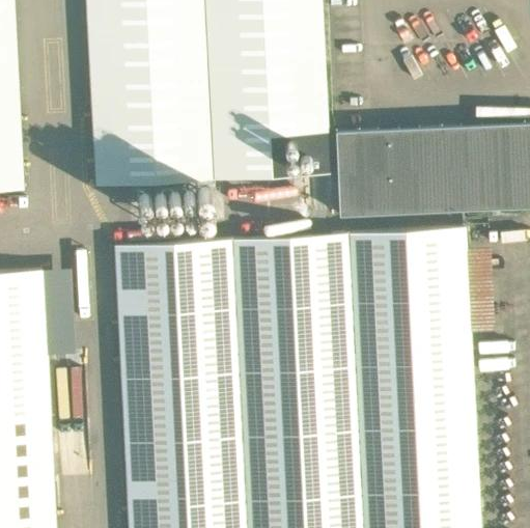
[(14,0),(0,0),(0,191),(24,190),(14,0)]
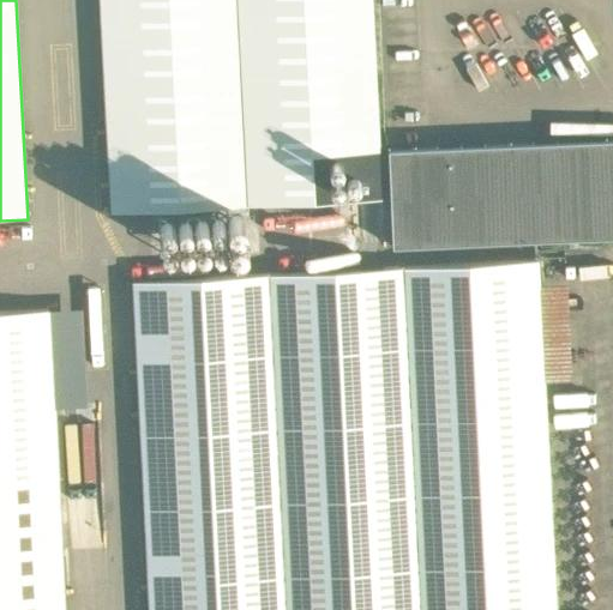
[(383,201),(372,0),(101,0),(113,215),(383,201)]
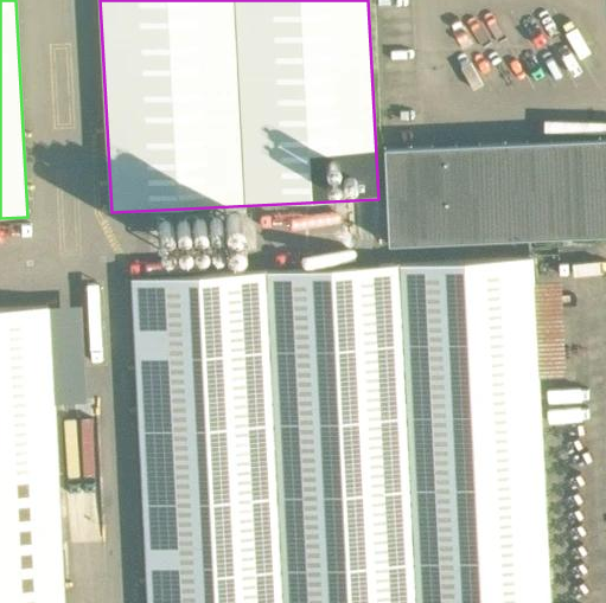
[(605,141),(384,152),(389,248),(531,242),(605,238),(605,141)]
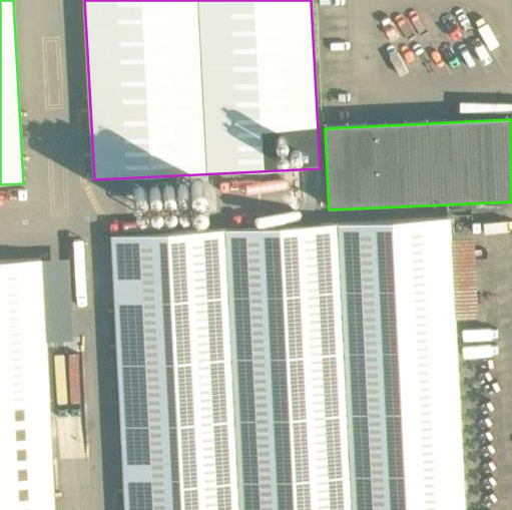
[(464,509),(449,220),(111,237),(125,509),(464,509)]
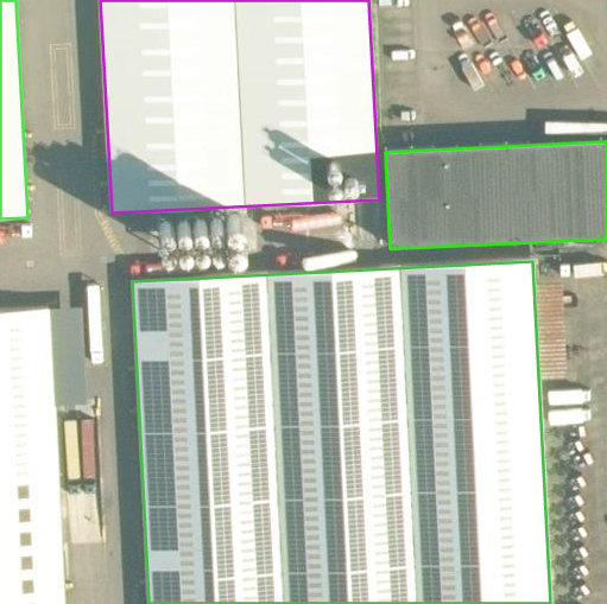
[(0,312),(0,603),(63,603),(49,310),(0,312)]
